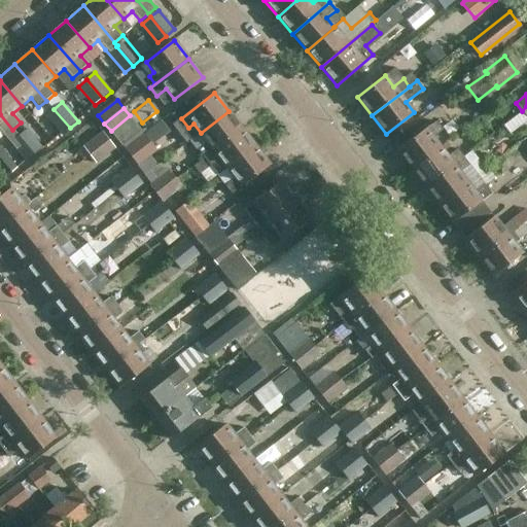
[(62,135),(70,128),(54,109),(45,116),(62,135)]
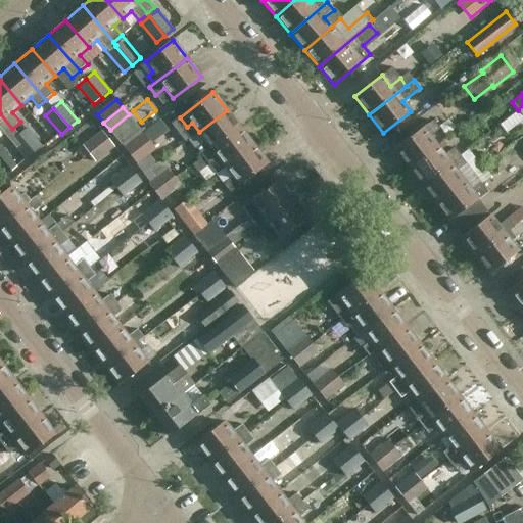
[(197,149),(203,157),(240,128),(227,110),(199,132),(206,142),(197,149)]
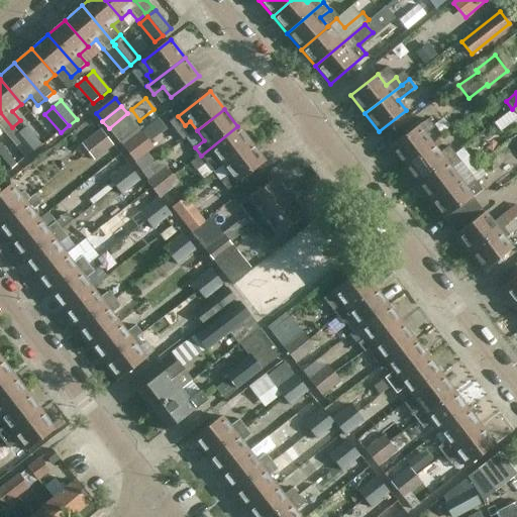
[(0,128),(4,133),(12,127),(0,112),(0,128)]
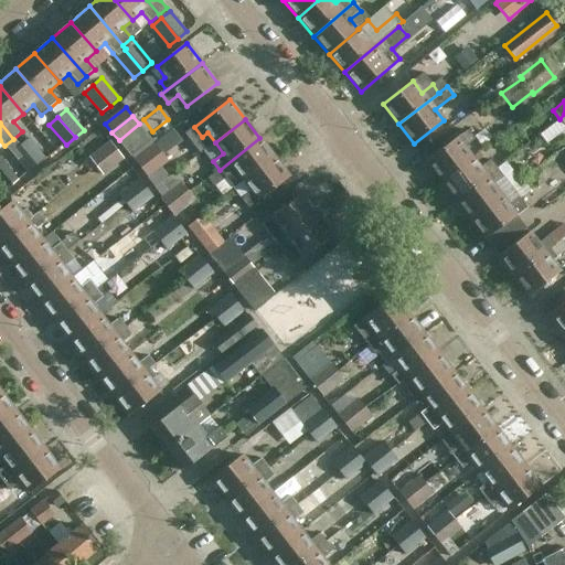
[(441,181),(472,158),(464,147),(475,139),(468,130),(462,134),(427,160),(441,181)]
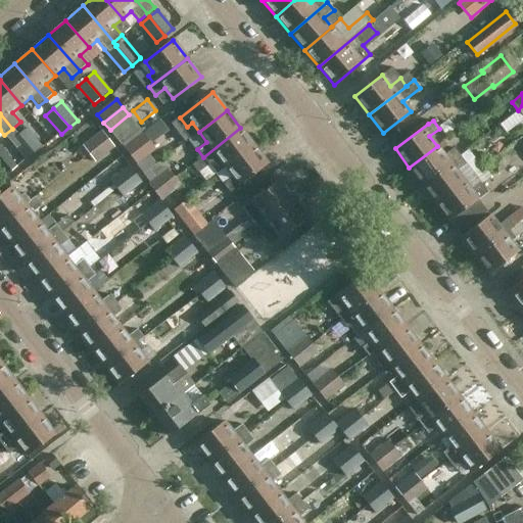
[(217,175),(226,168),(253,145),(240,128),(203,157),(217,175)]
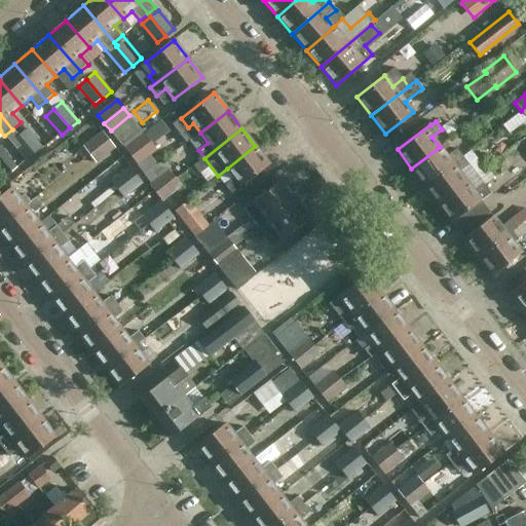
[(26,162),(35,155),(19,136),(19,137),(12,129),(4,136),(26,162)]
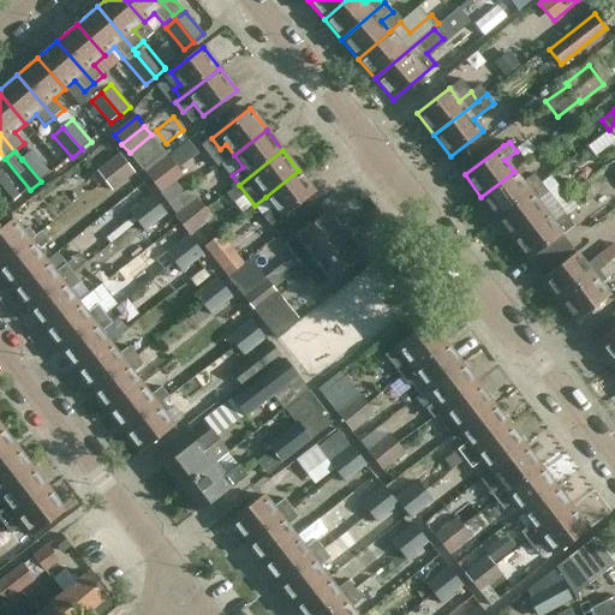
[(31,151),(22,159),(41,181),(51,174),(31,151)]
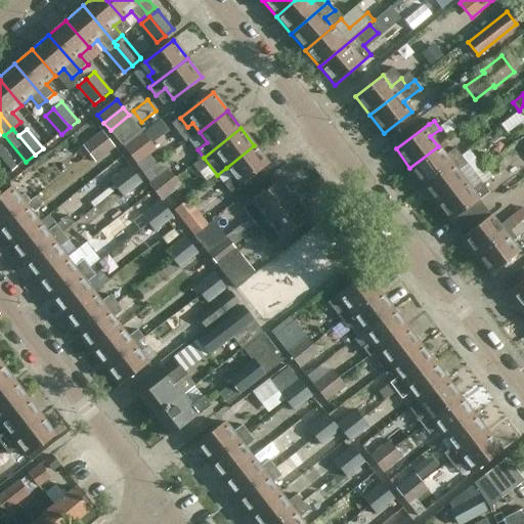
[(83,146),(89,155),(108,139),(102,131),(83,146)]
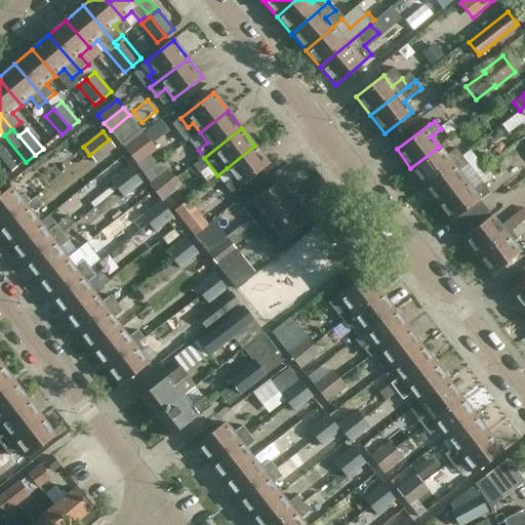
[(125,149),(131,157),(151,142),(145,133),(125,149)]
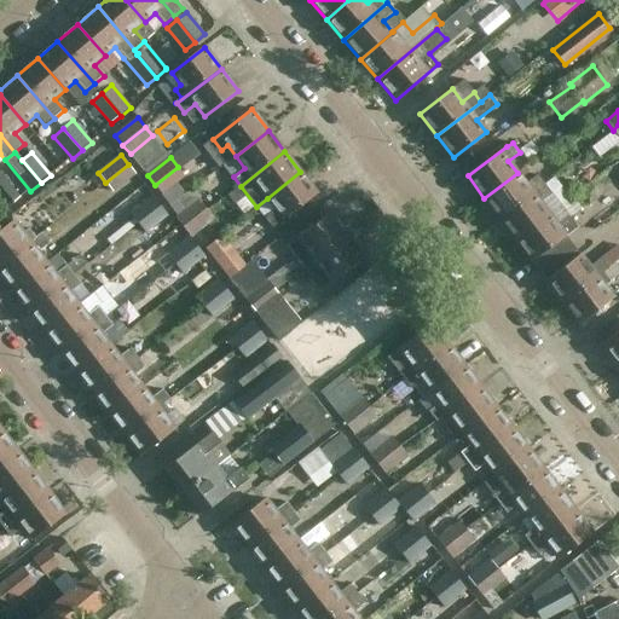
[(137,174),(128,165),(105,183),(114,192),(137,174)]
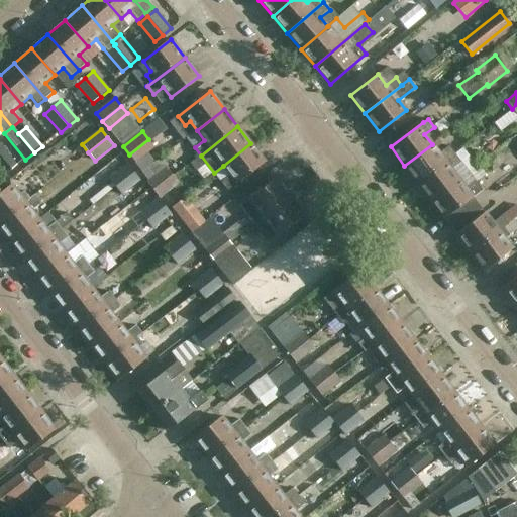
[(148,139),(129,154),(135,163),(154,147),(148,139)]
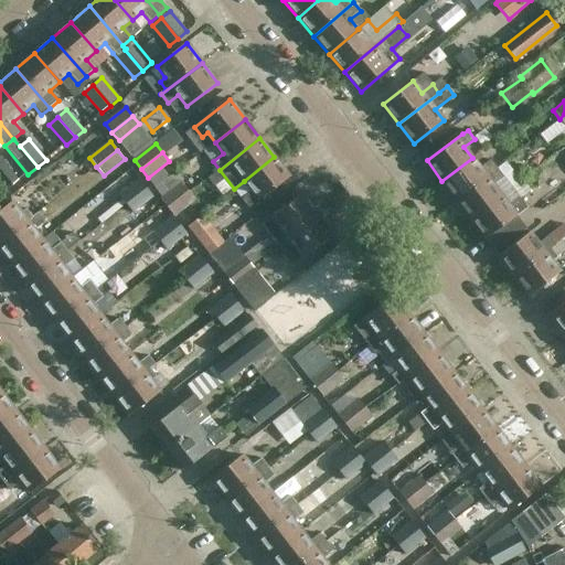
[(289,178),(274,157),(244,181),(252,191),(242,199),(249,209),(289,178)]
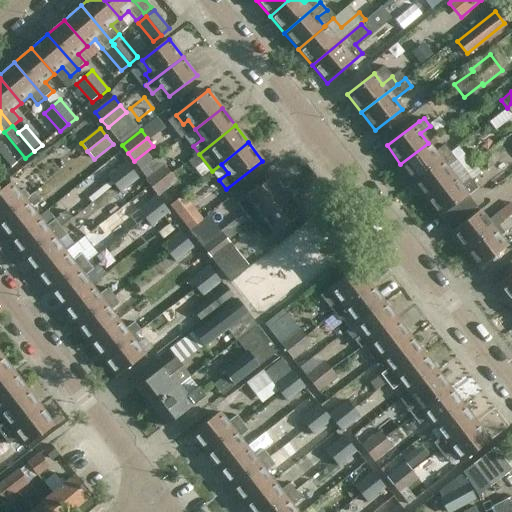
[(400,164),(414,181),(450,153),(444,145),(435,152),(428,143),(400,164)]
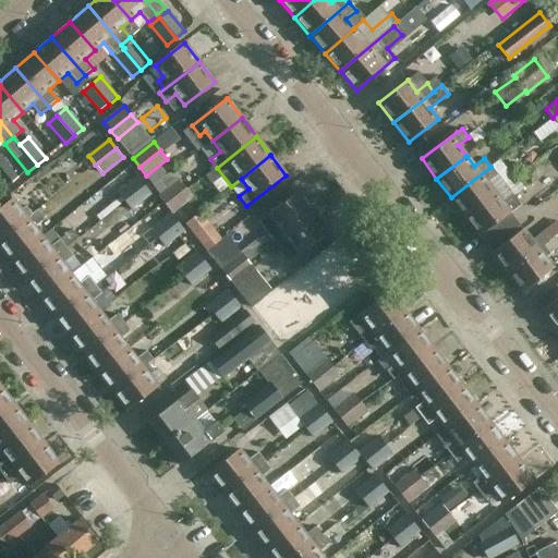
[(0,184),(3,189),(16,179),(0,158),(0,184)]
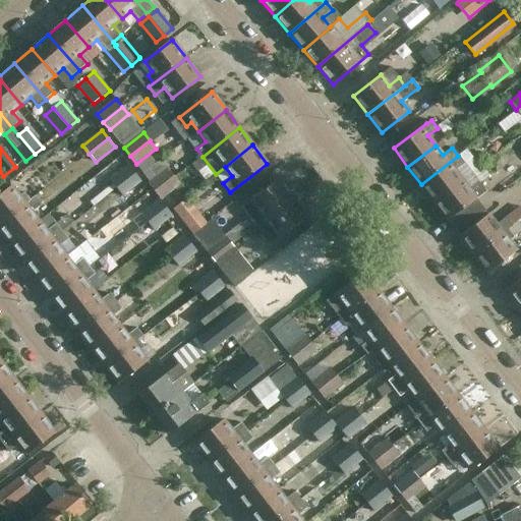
[(458,156),(421,184),(435,201),(472,173),(478,168),(465,151),(459,156),(458,156)]
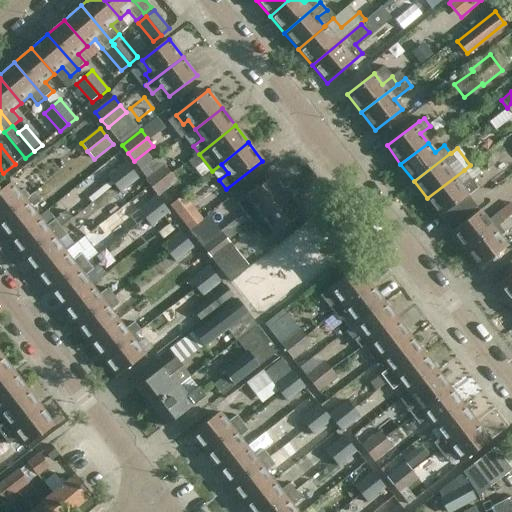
[(114,186),(133,171),(127,163),(107,177),(114,186)]
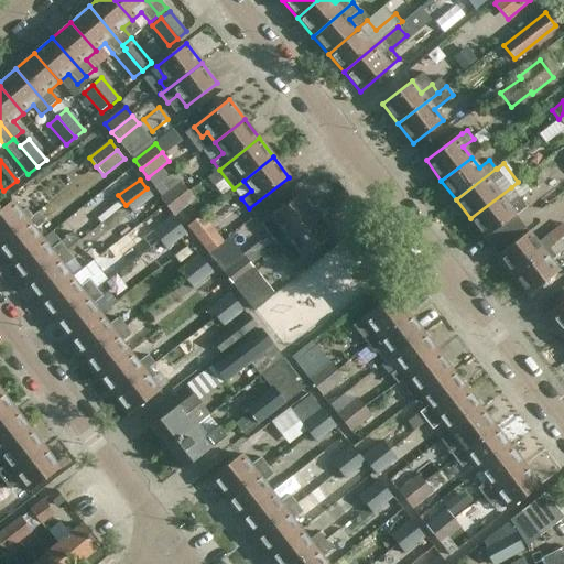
[(160,198),(167,207),(187,191),(181,182),(160,198)]
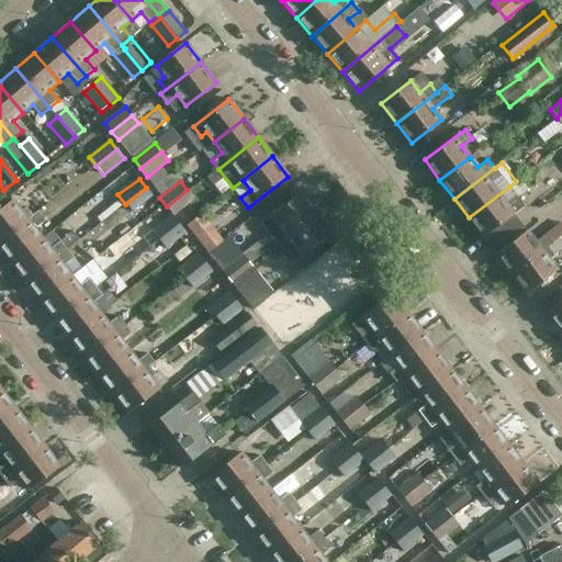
[(517,197),(509,187),(469,217),(484,237),(524,206),(517,197)]
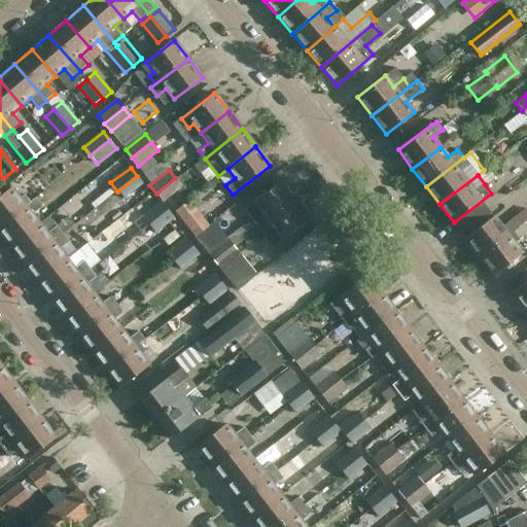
[(143,184),(137,176),(117,191),(124,200),(143,184)]
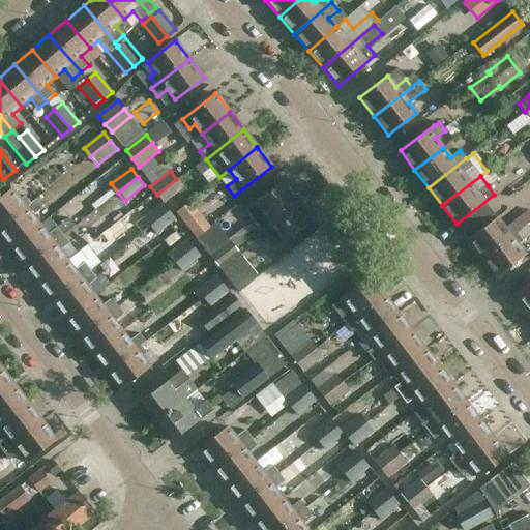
[(176,179),(157,195),(164,203),(183,187),(176,179)]
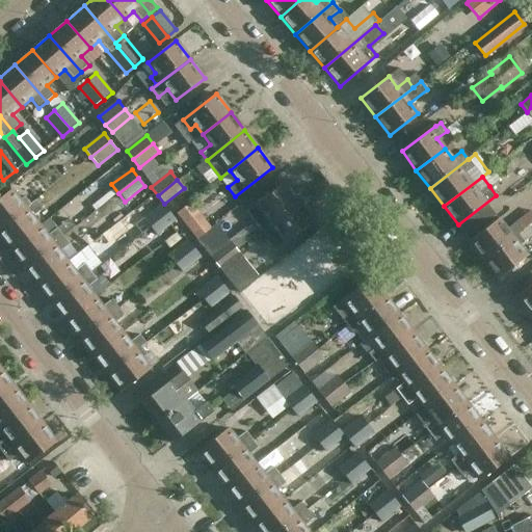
[(255,222),(261,231),(299,202),(285,183),(257,205),(265,215),(255,222)]
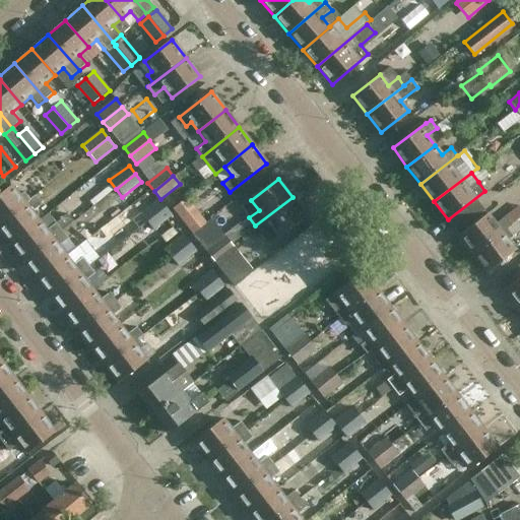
[(118,196),(111,183),(88,195),(95,208),(118,196)]
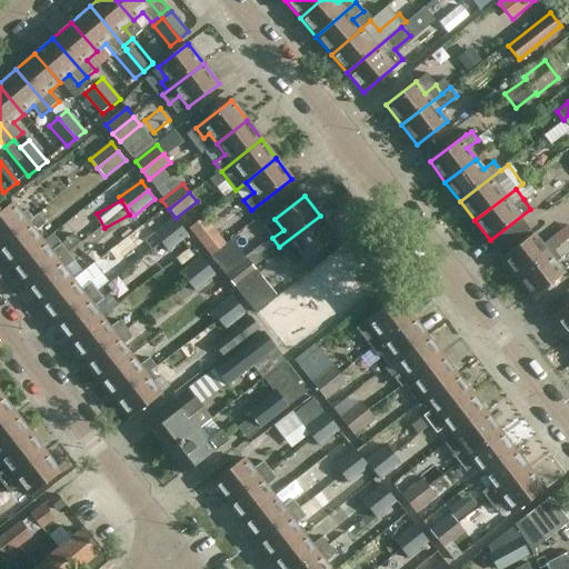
[(0,212),(0,243),(33,219),(27,210),(21,215),(12,203),(0,212)]
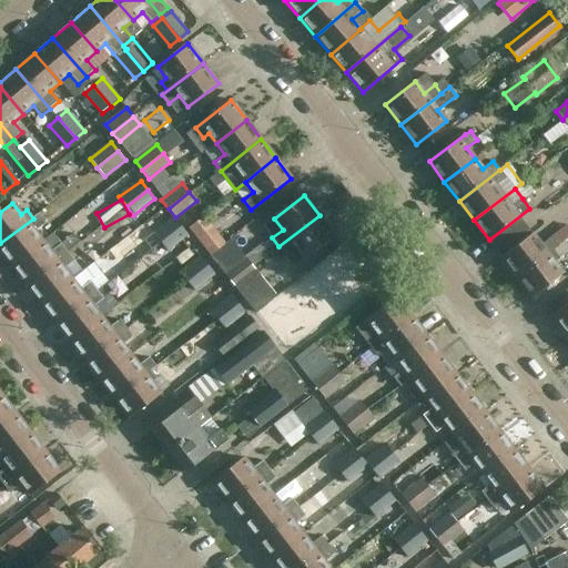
[(38,214),(33,219),(0,243),(0,250),(12,265),(42,241),(34,232),(46,223),(38,214)]
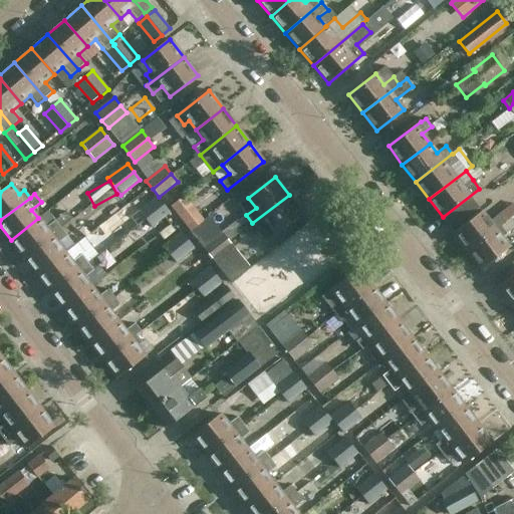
[(303,213),(289,195),(252,223),(245,229),(251,237),(258,231),(266,241),(303,213)]
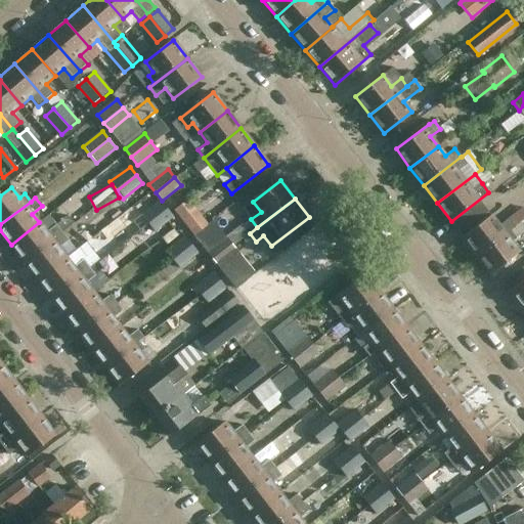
[(146,222),(148,224),(167,209),(161,201),(142,216),(146,222)]
